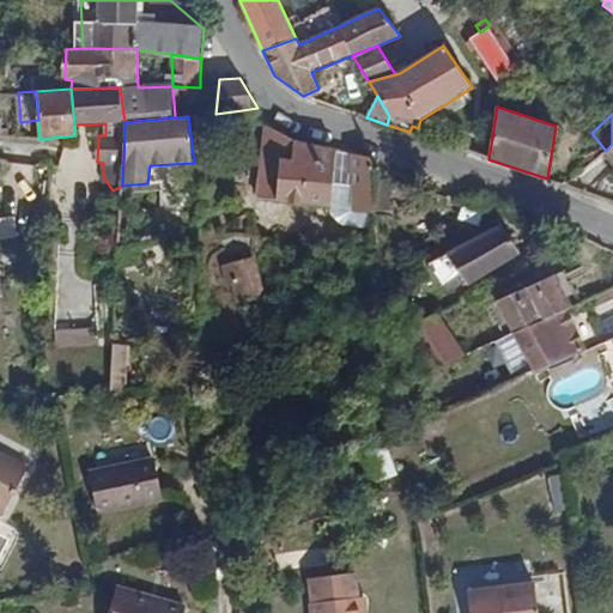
[(296,140),(267,125),(260,196),(331,206),(377,212),(376,208),(375,178),(375,159),(352,153),(296,140)]
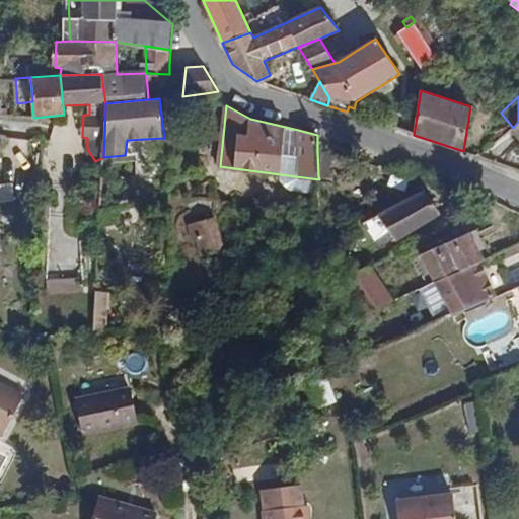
[(331,151),(317,151),(318,176),(331,175),(331,151)]
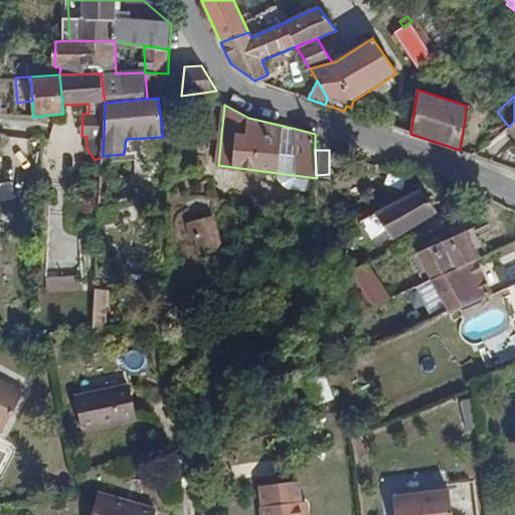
[(317,178),(278,173),(278,178),(290,189),(317,192),(317,178)]
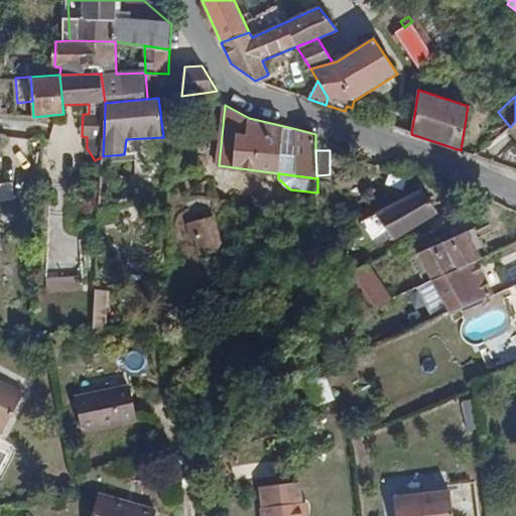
[(158,184),(137,189),(142,216),(158,213),(156,205),(161,203),(158,184)]
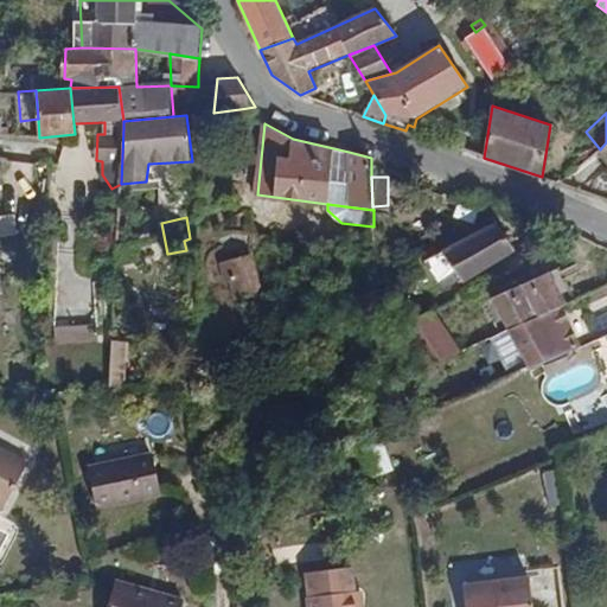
[(497,223),(434,257),(441,270),(452,266),(461,280),(512,251),(497,223)]
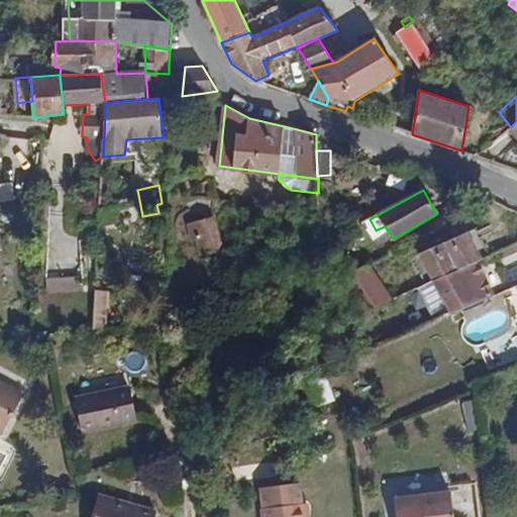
[(214,218),(192,225),(200,252),(222,245),(214,218)]
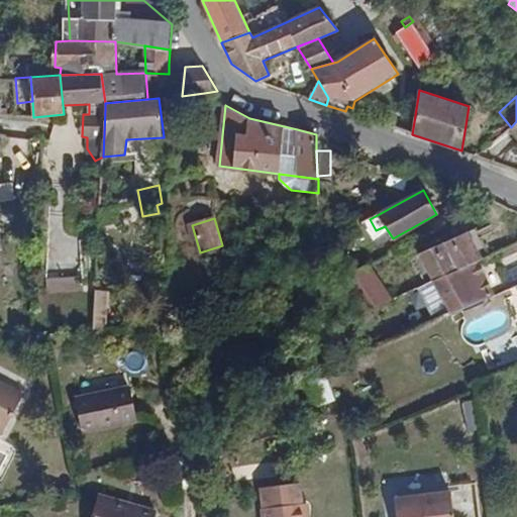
[(425,266),(433,281),(477,262),(482,259),(468,233),(420,254),(425,266)]
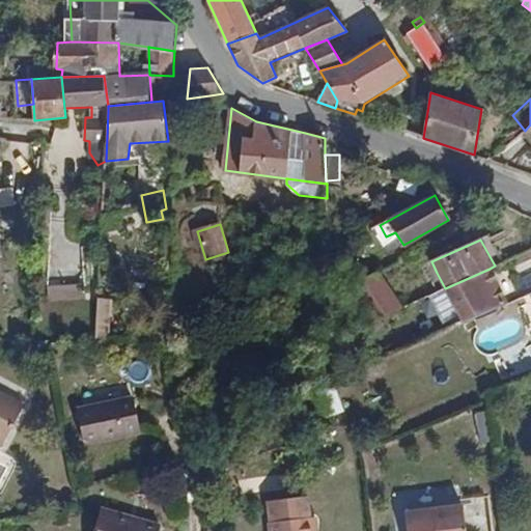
[(464,323),(508,303),(490,269),(445,288),(464,323)]
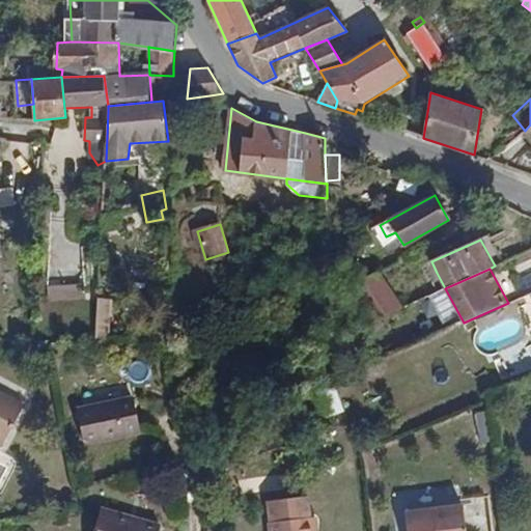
[(379,272),(346,286),(379,318),(381,317),(400,308),(379,272)]
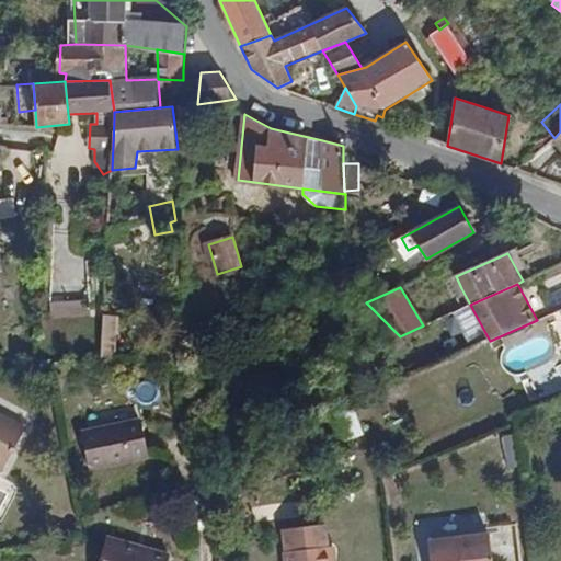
[(50,316),(89,315),(89,300),(50,301),(50,316)]
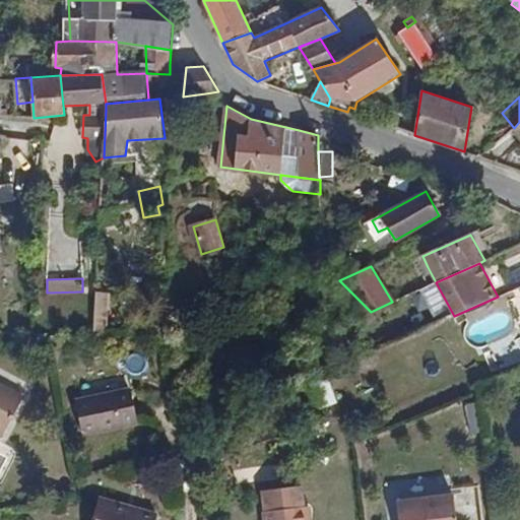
[(108,293),(96,293),(95,329),(106,330),(108,293)]
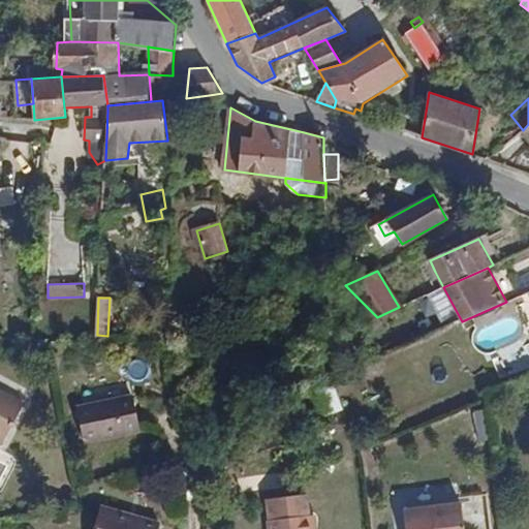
[(430,335),(438,332),(434,321),(425,325),(430,335)]
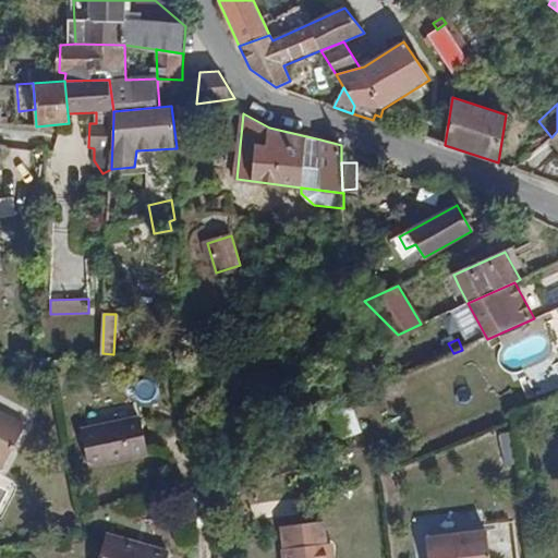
[(24,425),(0,412),(0,465),(2,466),(24,425)]
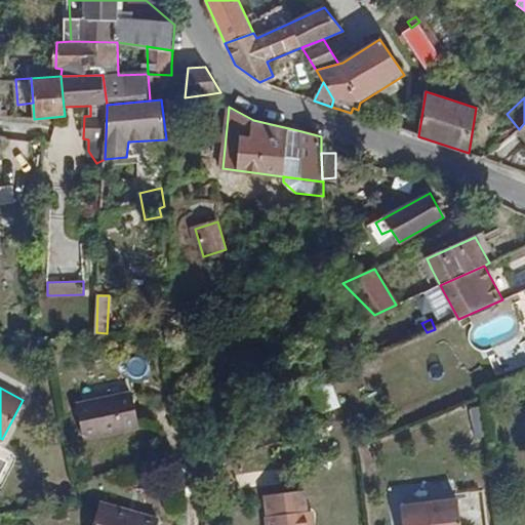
[(132,395),(79,404),(84,436),(138,427),(132,395)]
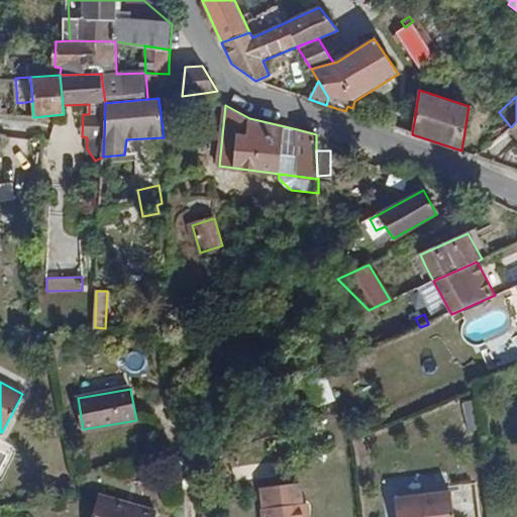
[(266,509),(264,509),(265,516),(309,516),(308,504),(303,505),(301,485),(264,489),(266,509)]
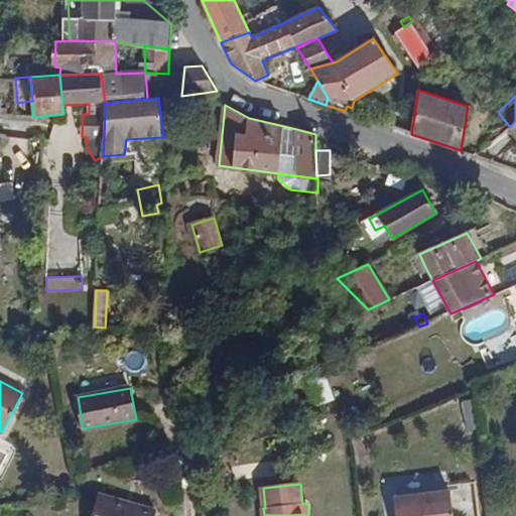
[(153,515),(156,511),(99,494),(93,515),(153,515)]
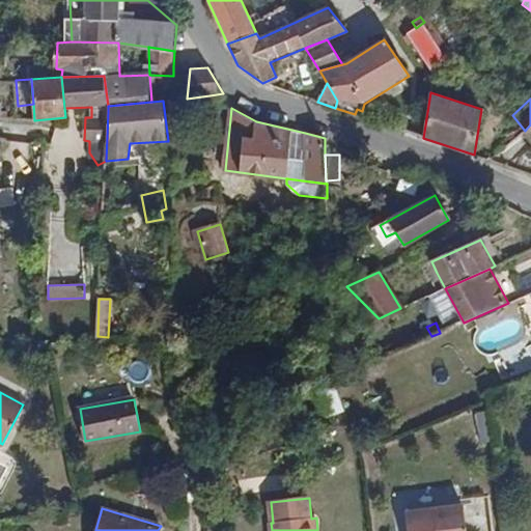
[(406,530),(466,530),(464,508),(404,514),(406,530)]
